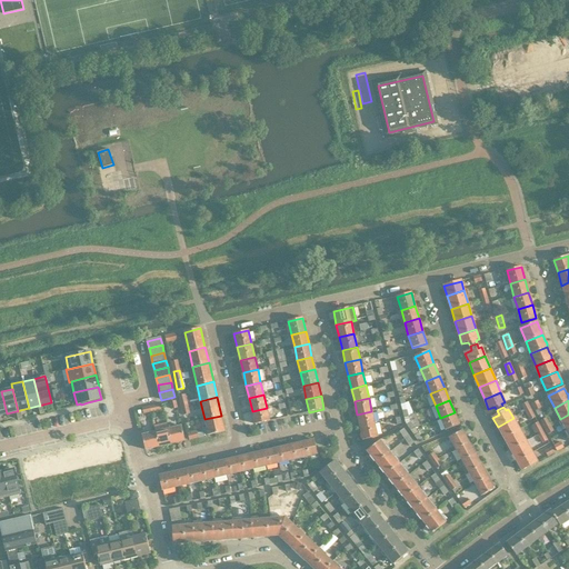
[(270,421),(267,408),(252,411),(255,425),(270,421)]
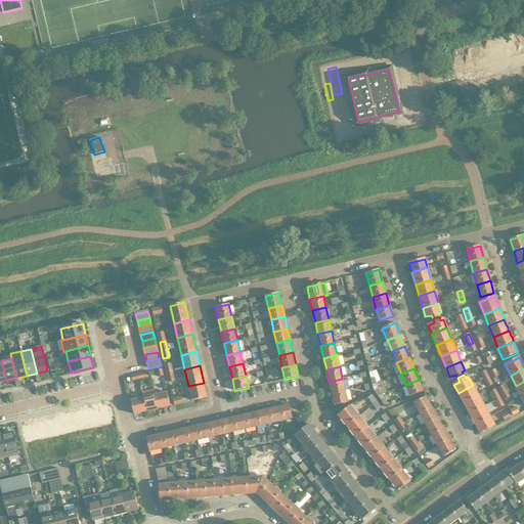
[(332,393),(345,390),(342,379),(329,382),(332,393)]
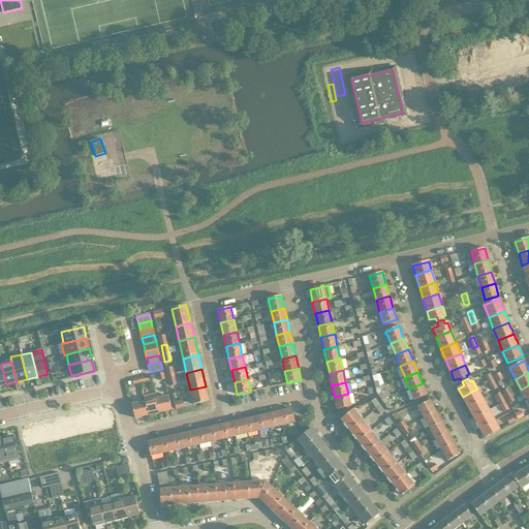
[(423,383),(409,389),(414,400),(427,395),(423,383)]
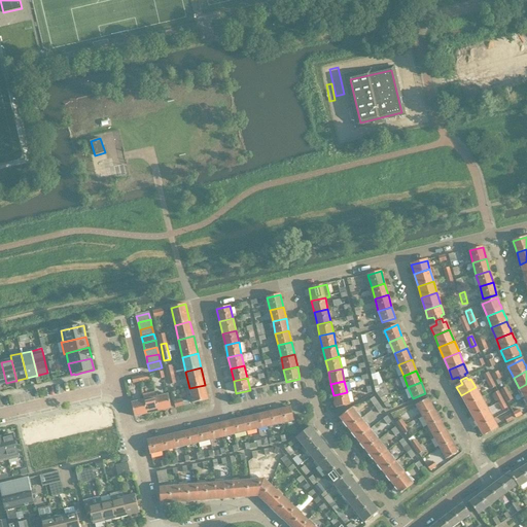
[(205,385),(189,388),(194,403),(208,399),(205,385)]
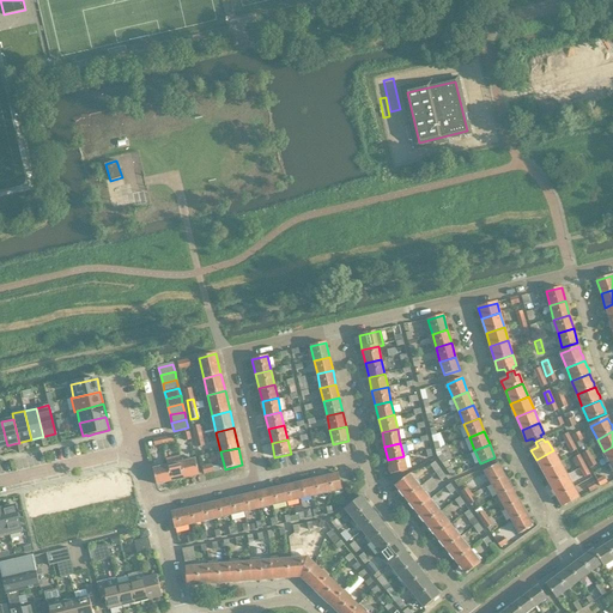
[(536,460),(542,472),(559,462),(553,450),(536,460)]
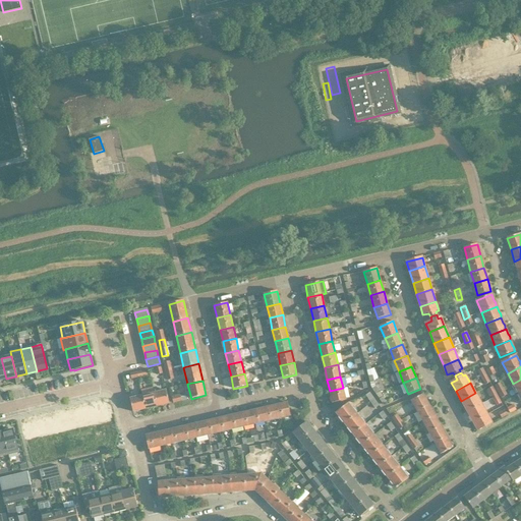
[(493,398),(497,395),(493,387),(487,390),(493,398)]
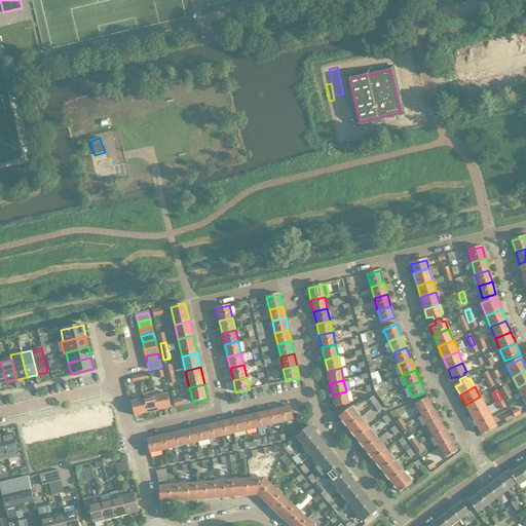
[(154,391),(142,395),(144,400),(147,413),(158,411),(155,397),(154,391)]
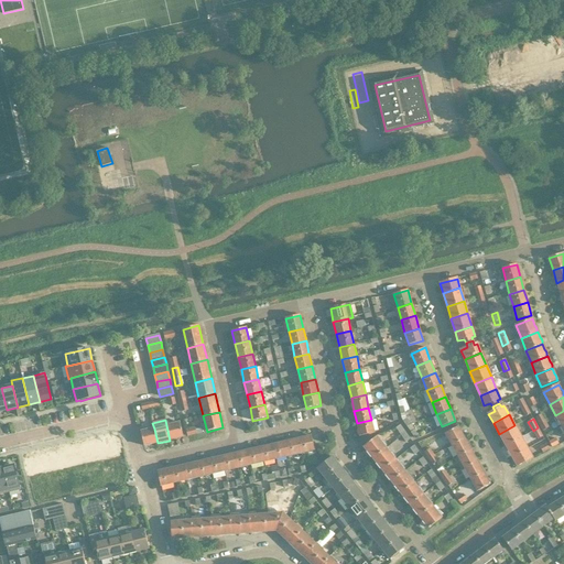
[(371,420),(357,423),(360,436),(375,433),(371,420)]
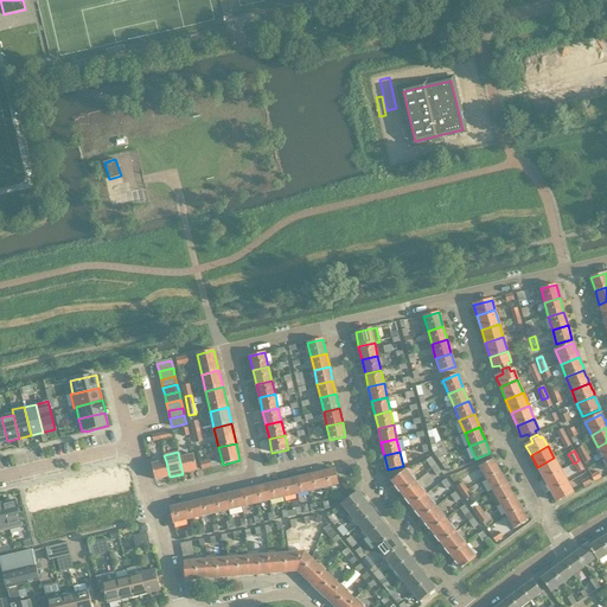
[(193,455),(179,458),(183,474),(197,471),(193,455)]
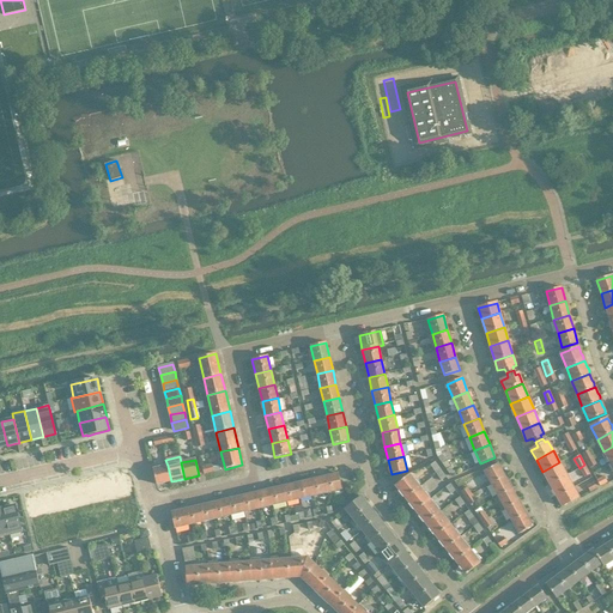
[(430,466),(436,473),(441,469),(435,462),(430,466)]
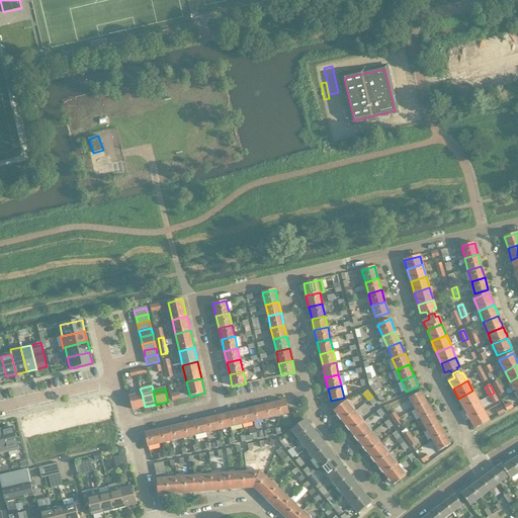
[(479,402),(472,391),(458,399),(464,410),(479,402)]
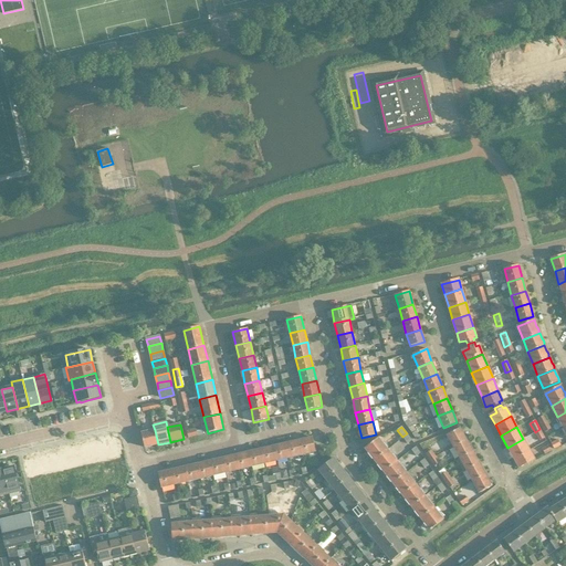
[(447,436),(453,447),(467,440),(460,428),(447,436)]
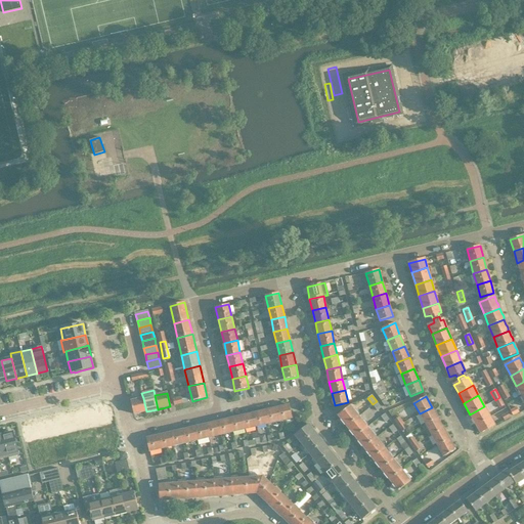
[(499,397),(495,400),(499,408),(504,405),(499,397)]
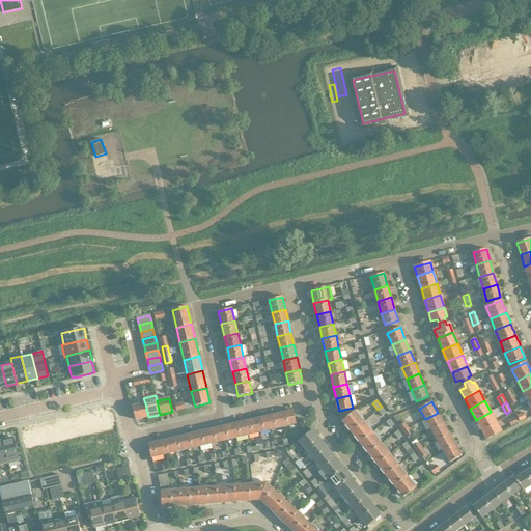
[(145,403),(133,407),(136,420),(148,417),(145,403)]
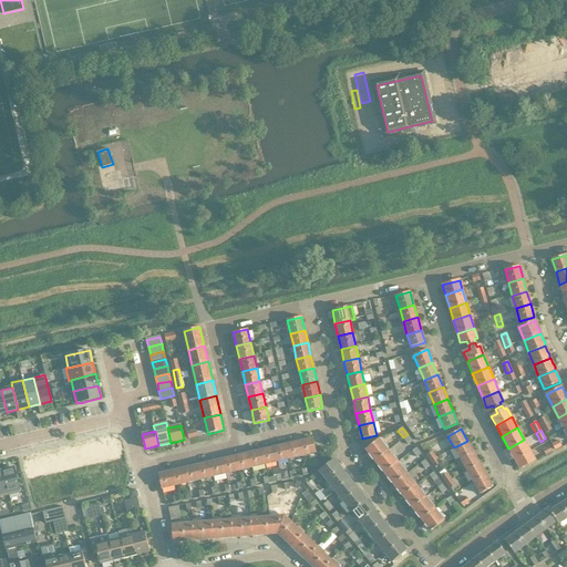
[(408,434),(403,437),(408,445),(412,442),(408,434)]
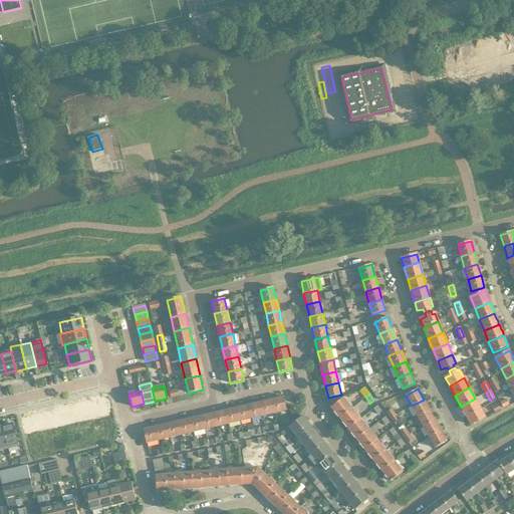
[(283,398),(272,400),(275,414),(287,411),(283,398)]
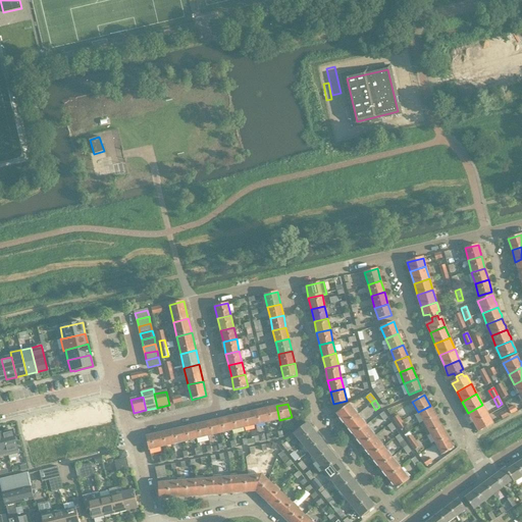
[(346,425),(357,415),(349,404),(336,414),(341,418),(340,419),(344,424),(344,423),(346,425)]
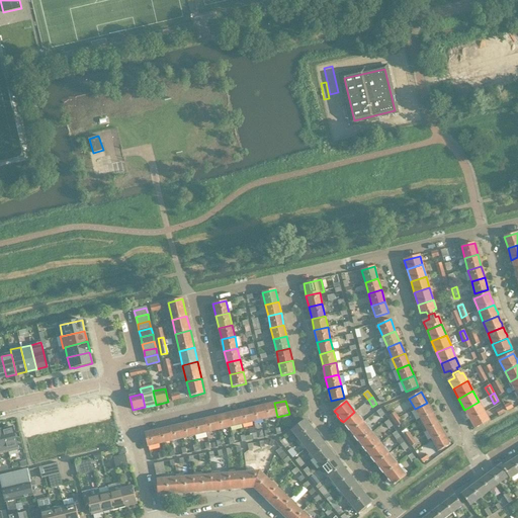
[(464,410),(470,420),(485,413),(479,402),(464,410)]
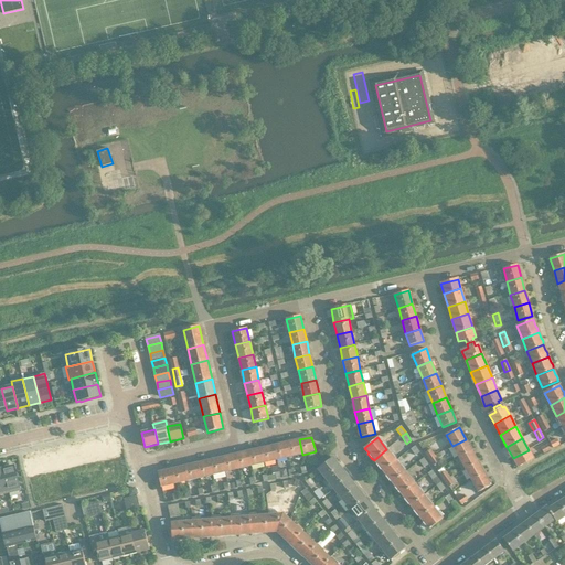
[(289,457),(302,455),(299,439),(286,443),(289,457)]
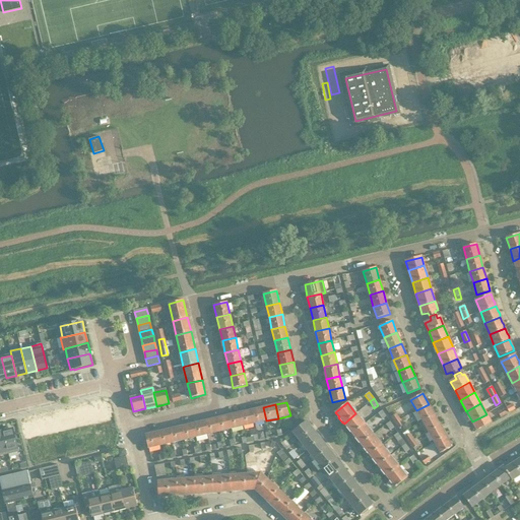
[(435,414),(429,404),(416,410),(423,421),(435,414)]
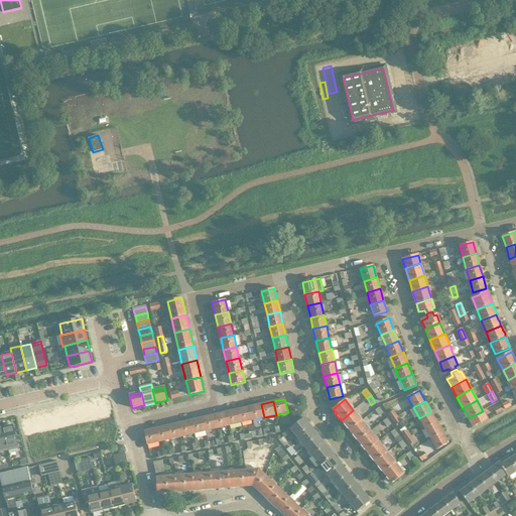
[(103,404),(93,407),(98,424),(108,421),(103,404)]
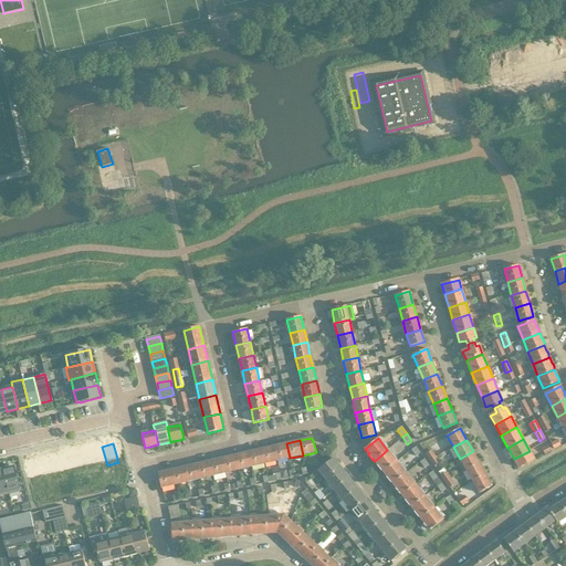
[(276,461),(290,458),(286,443),(273,447),(276,461)]
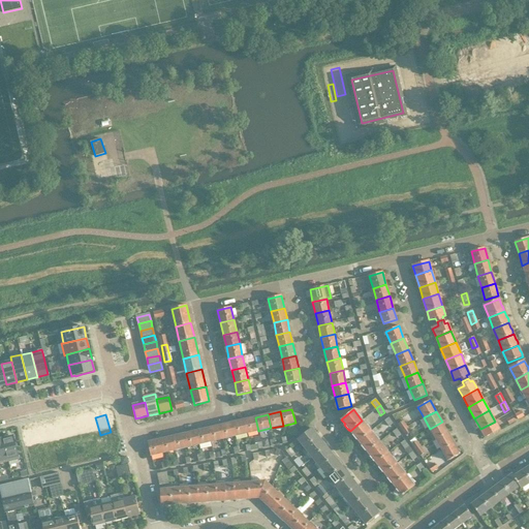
[(95,417),(86,419),(90,437),(100,435),(95,417)]
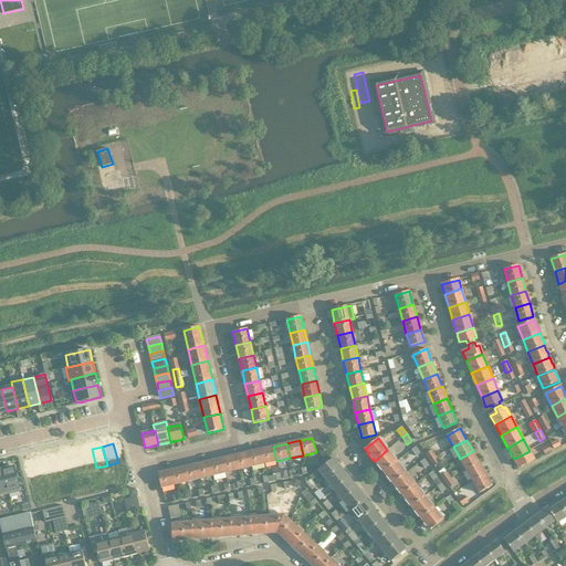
[(264,464),(276,461),(273,447),(261,450),(264,464)]
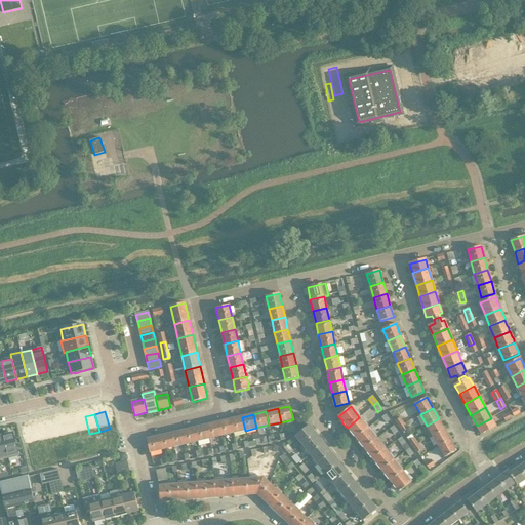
[(386,423),(390,420),(386,414),(381,417),(386,423)]
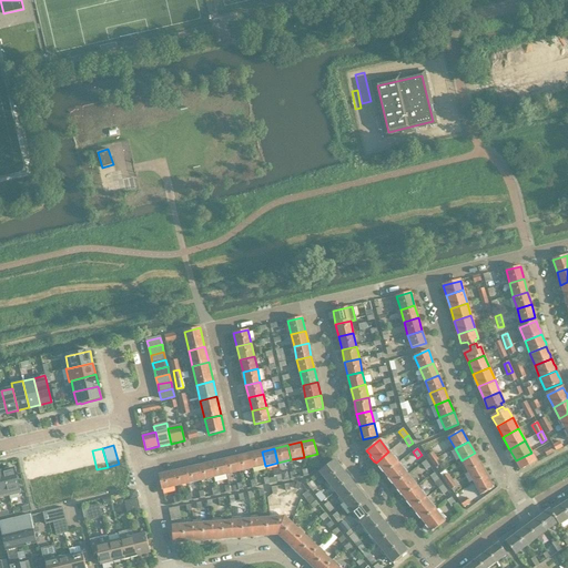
[(92,450),(81,454),(85,473),(97,469),(92,450)]
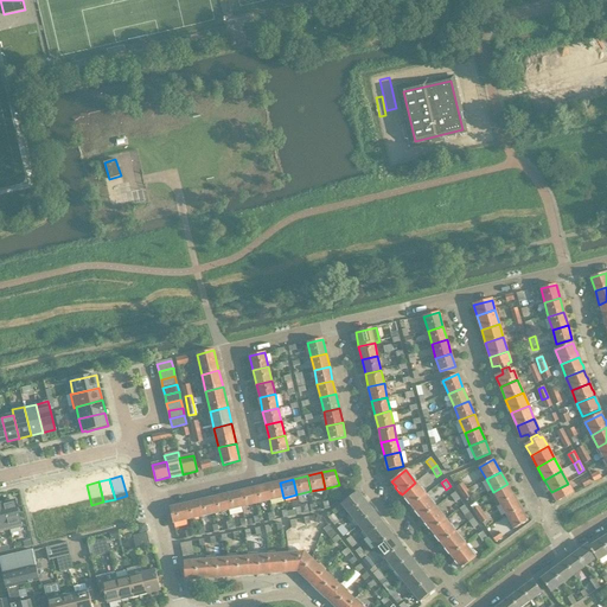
[(269,500),(283,498),(280,483),(266,485),(269,500)]
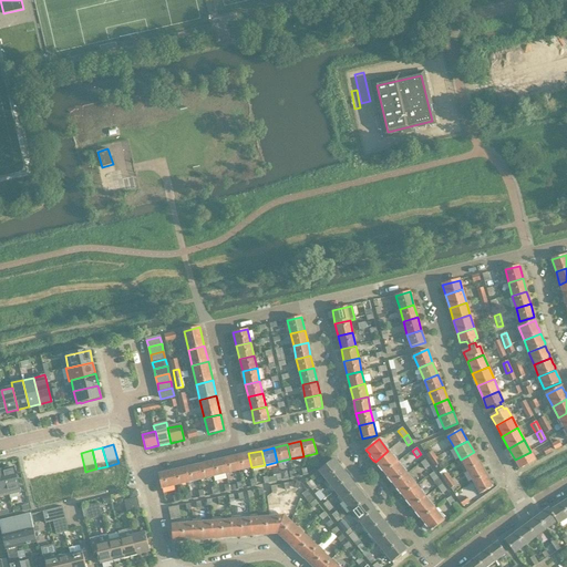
[(384,473),(398,463),(388,451),(375,462),(379,466),(378,466),(382,472),(383,471),(384,473)]
